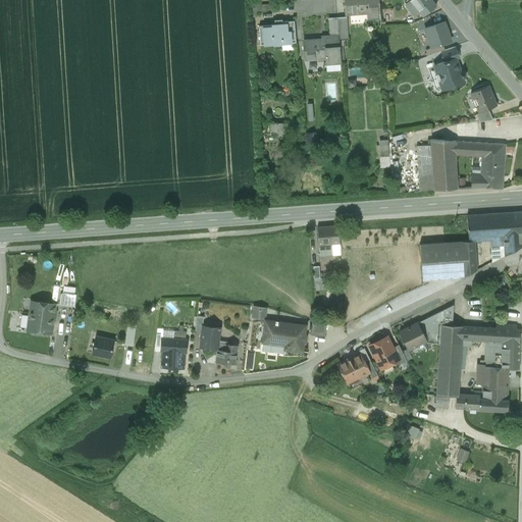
[(378,0),(344,0),(346,15),(380,12),(378,0)]
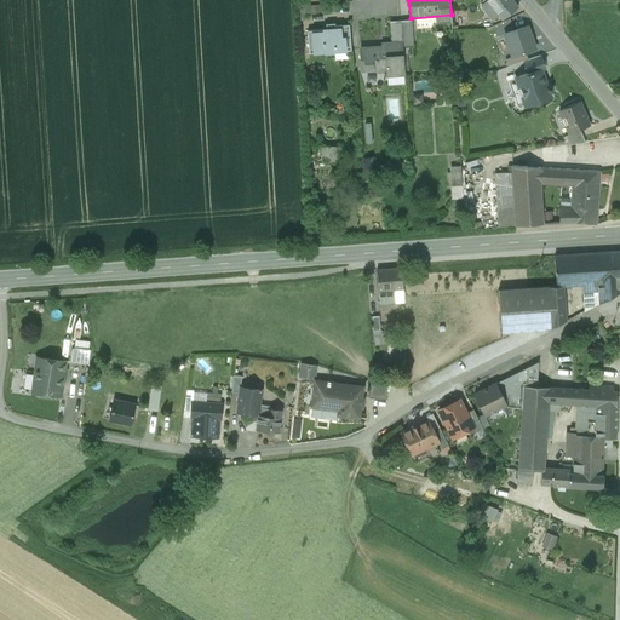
[(511,0),(487,0),(481,6),(492,21),(499,16),(503,19),(518,7),(511,0)]
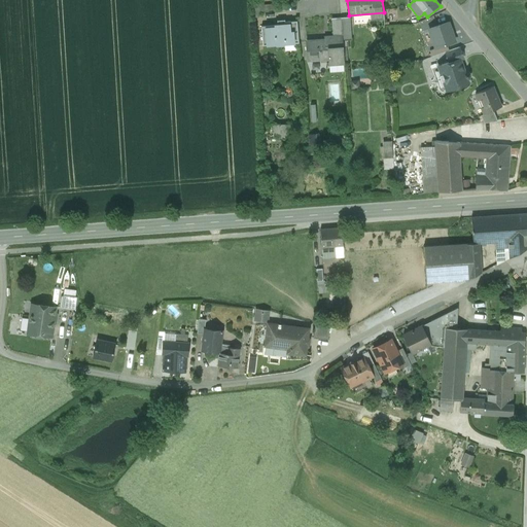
[(350,16),(341,18),(343,40),(352,39),(350,16)]
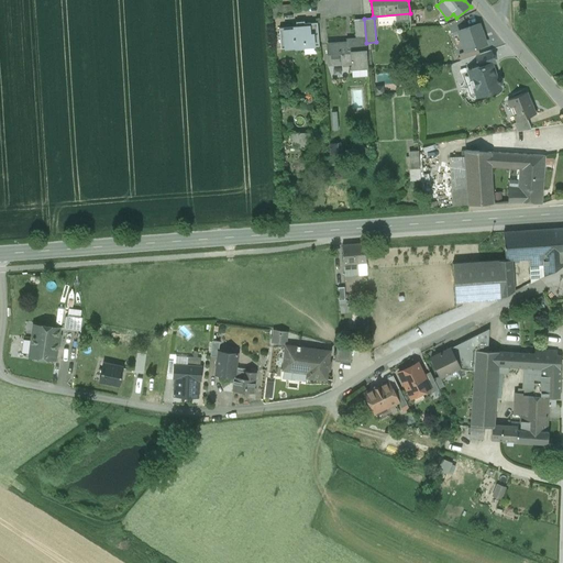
[(364,19),(354,20),(355,37),(365,37),(364,19)]
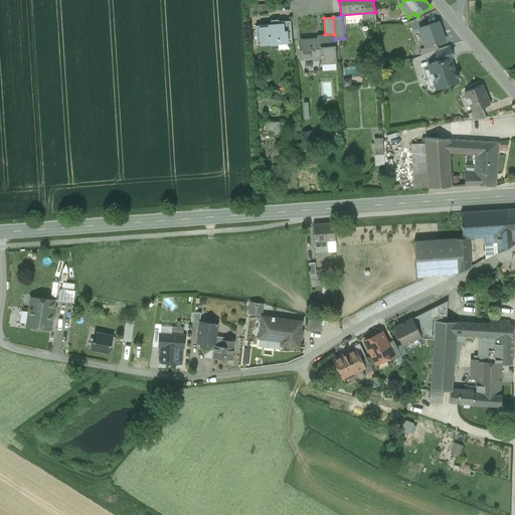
[(268,24),(254,25),(256,45),(260,44),(270,44),(277,44),(277,45),(286,44),(290,43),(290,42),(292,42),(290,20),(279,21),(279,19),(271,20),(271,24),(268,24)]
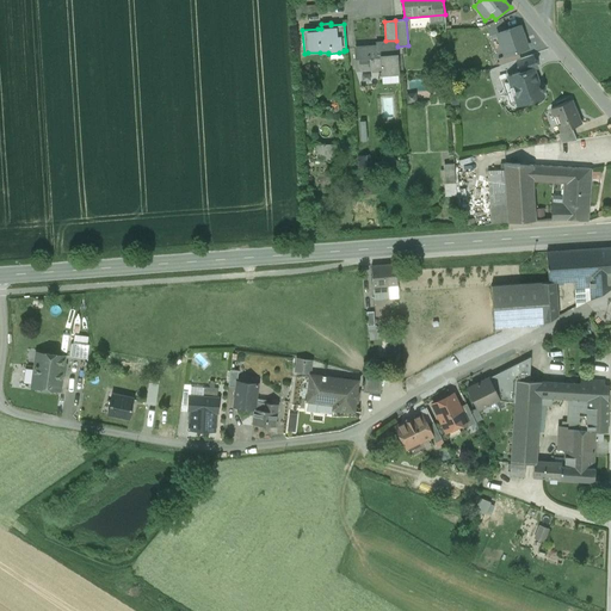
[(495,35),(504,57),(518,53),(529,49),(520,26),(495,35)]
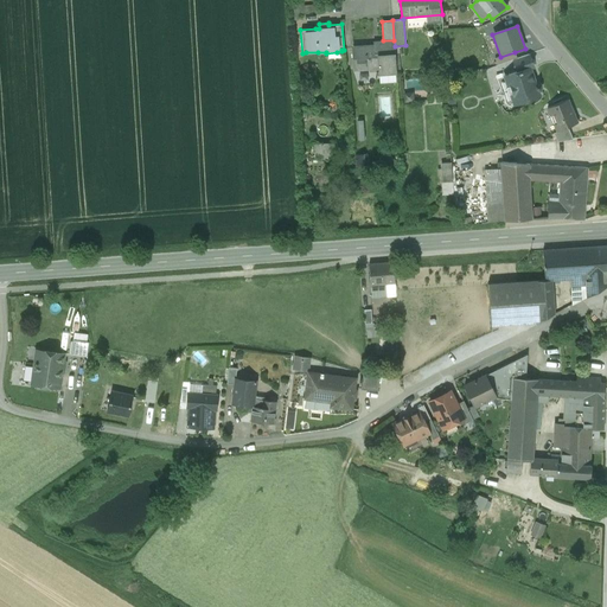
[(383,40),(372,42),(374,44),(352,46),(353,71),(378,70),(378,76),(396,75),(395,46),(394,40),(383,40)]
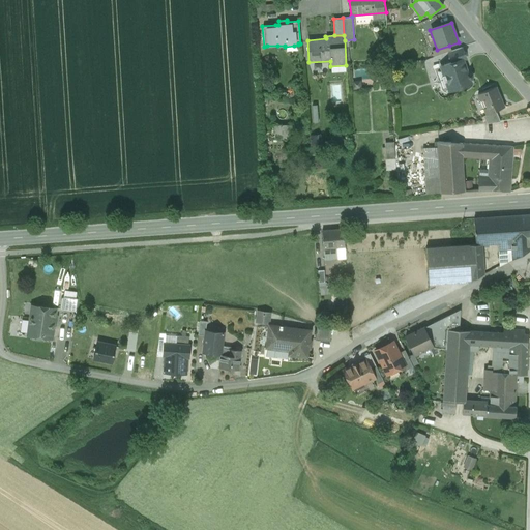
[(437,50),(433,52),(435,57),(451,51),(449,46),(437,50)]
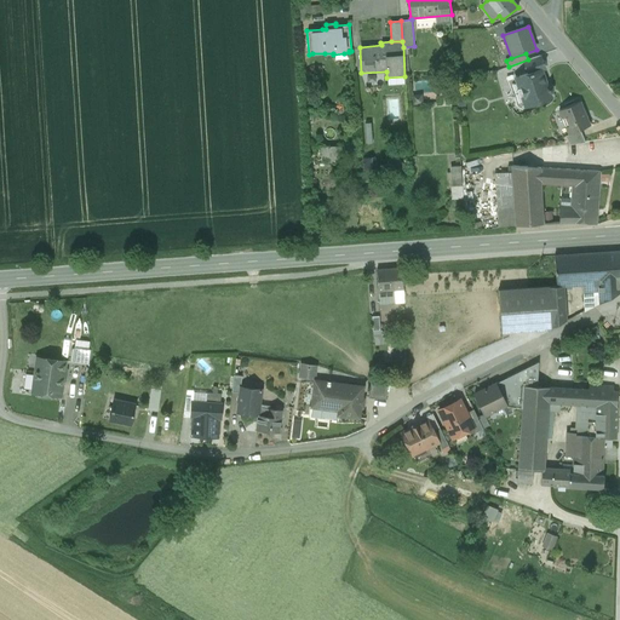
[(522,63),(527,74),(541,69),(546,67),(541,56),(522,63)]
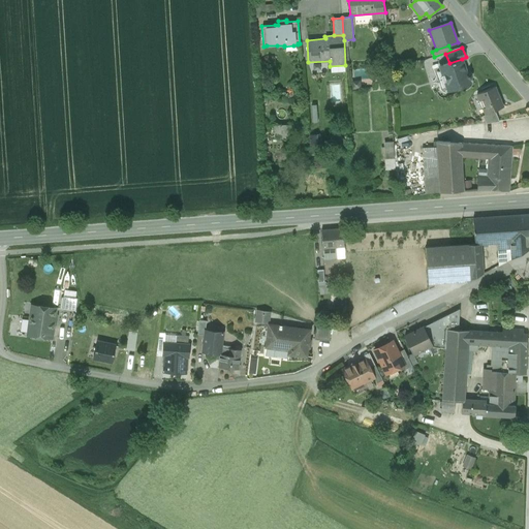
[(449,63),(443,66),(442,66),(438,67),(447,93),(452,91),(467,85),(469,82),(469,81),(471,78),(470,74),(466,72),(466,70),(464,69),(463,65),(463,64),(462,59),(449,63)]
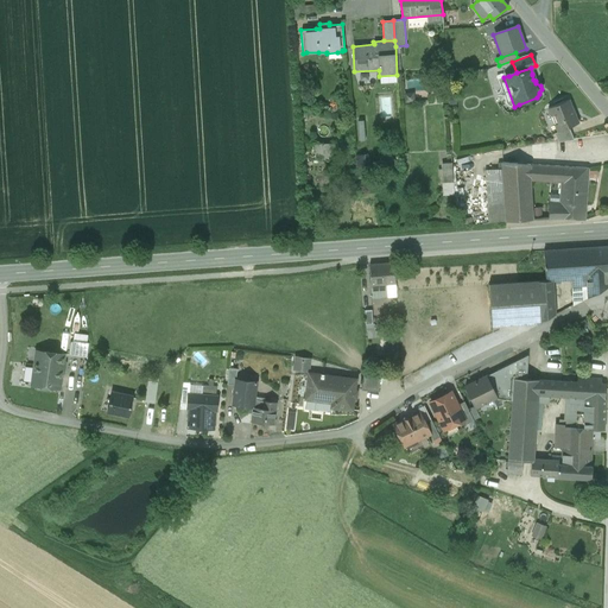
[(504,77),(508,76),(504,75),(502,77),(498,80),(501,90),(500,92),(500,94),(501,95),(504,96),(507,105),(508,106),(510,107),(512,107),(513,108),(514,107),(504,77)]
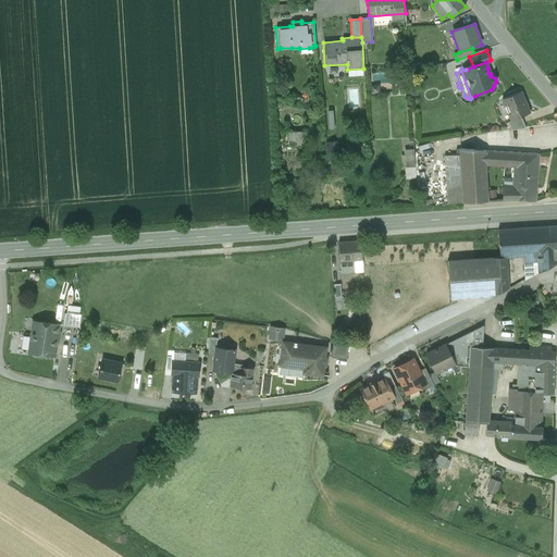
[(373,73),(374,91),(382,91),(381,83),(392,83),(392,72),(373,73)]
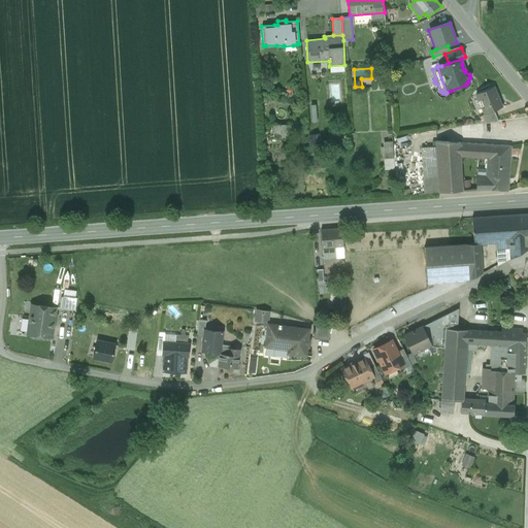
[(474,95),(484,116),(494,110),(502,107),(493,87),(474,95)]
